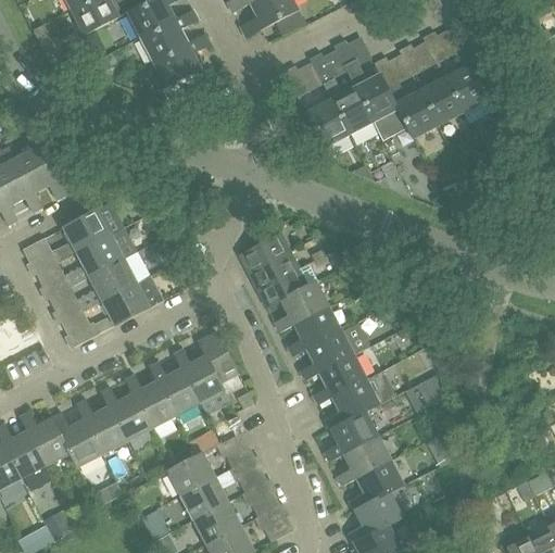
[(65,0),(70,9),(86,0),(65,0)]
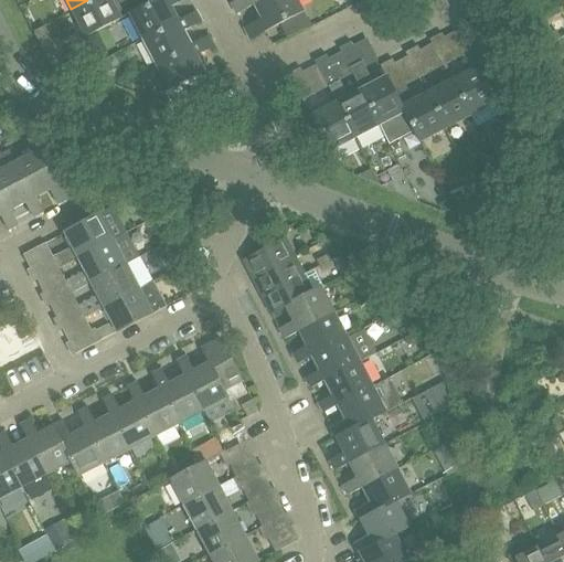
[(87,0),(71,9),(84,35),(120,17),(113,1),(115,0),(87,0)]
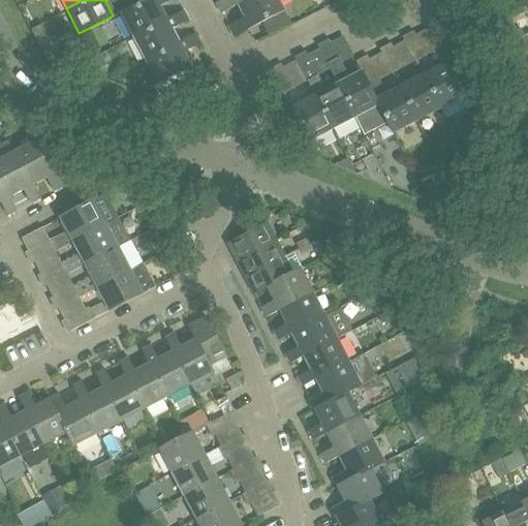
[(132,35),(166,17),(159,3),(165,0),(141,0),(120,11),(132,35)]
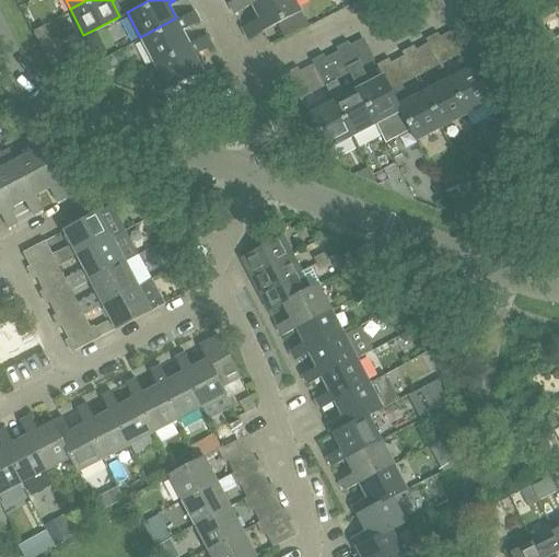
[(234,12),(252,2),(256,0),(230,0),(228,1),(234,12)]
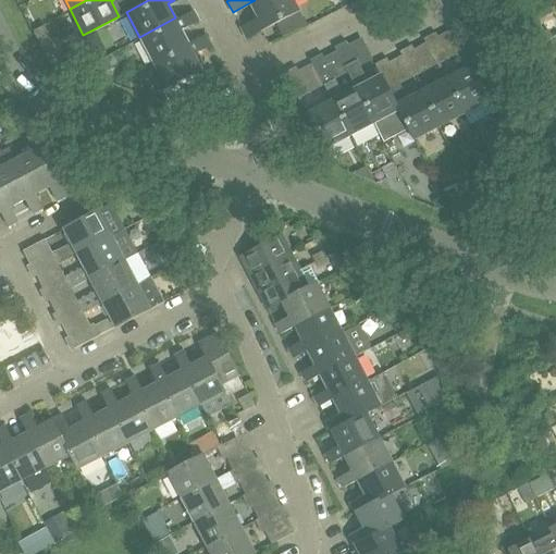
[(298,9),(294,0),(255,0),(250,2),(257,17),(239,26),(245,37),(298,9)]
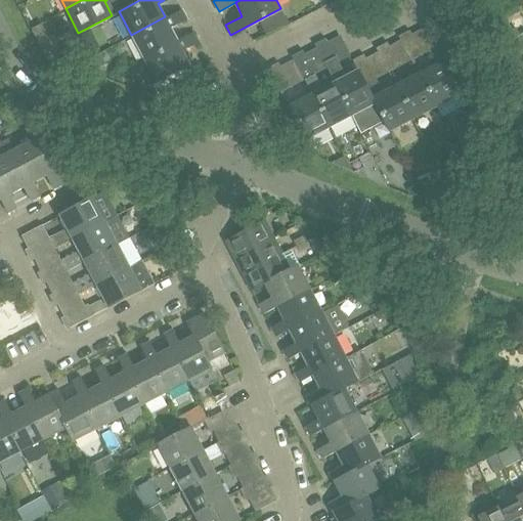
[(181,8),(165,16),(131,35),(143,57),(177,40),(170,27),(186,17),(181,8)]
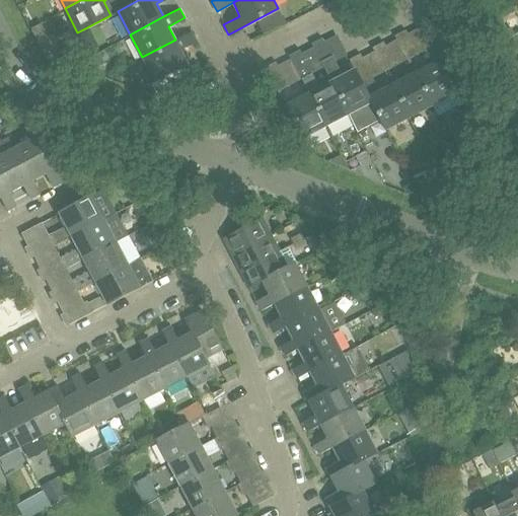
[(82,44),(93,39),(88,27),(77,33),(82,44)]
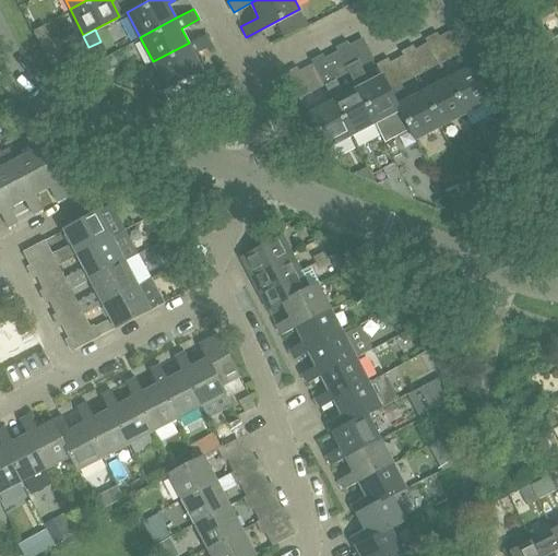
[(450,56),(438,33),(436,31),(424,37),(438,62),(450,56)]
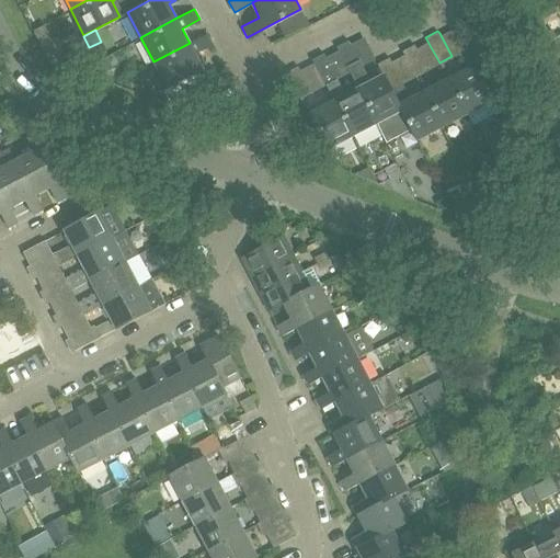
[(206,34),(190,43),(153,61),(167,88),(180,80),(185,92),(209,80),(195,52),(212,43),(206,34)]
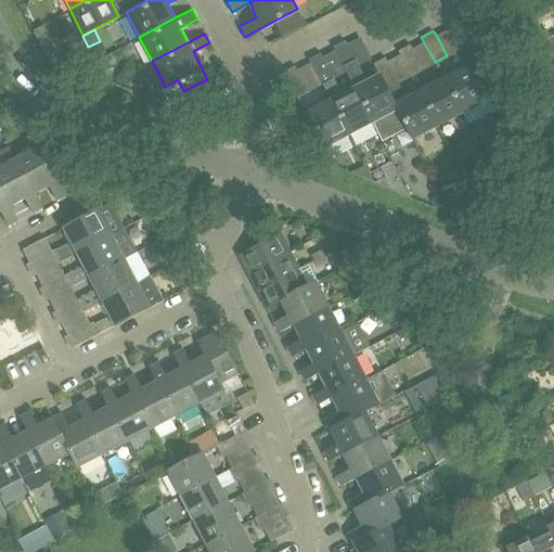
[(386,87),(378,73),(365,79),(357,64),(344,39),(333,45),(346,71),(355,85),(372,122),(397,108),(394,101),(386,87)]
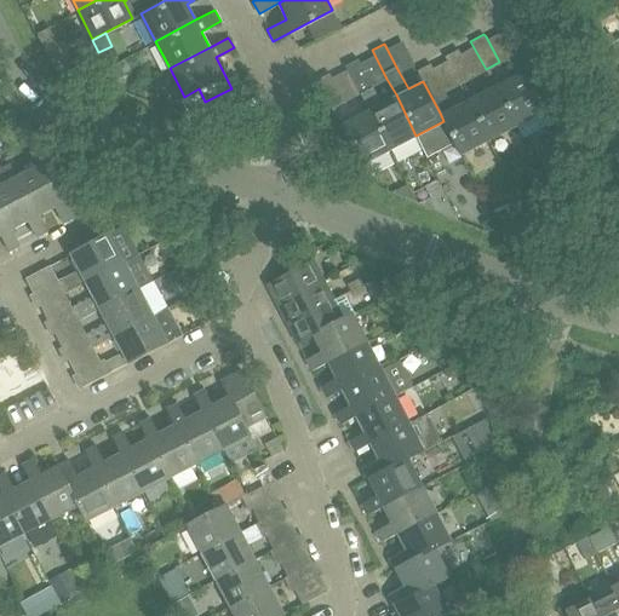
[(63,46),(47,55),(53,67),(69,59),(63,46)]
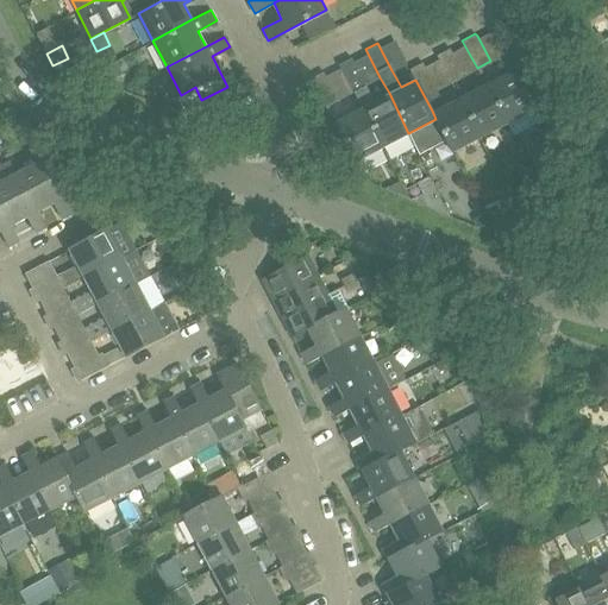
[(436,54),(451,81),(464,75),(449,46),(436,54)]
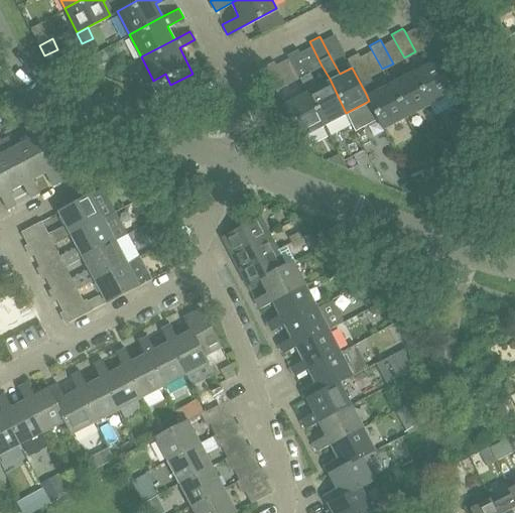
[(498,42),(485,48),(495,67),(508,60),(498,42)]
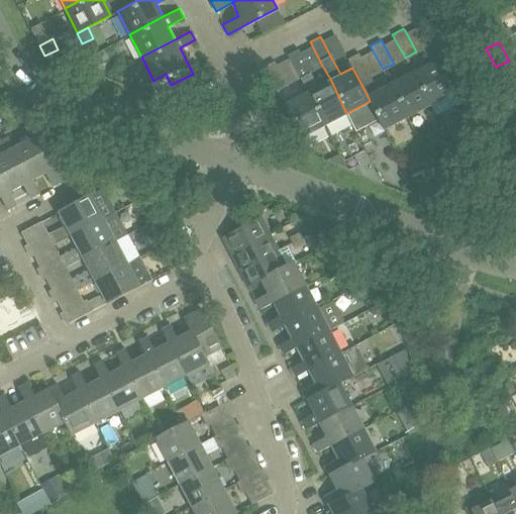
[(310,72),(299,49),(298,47),(287,54),(299,77),(310,72)]
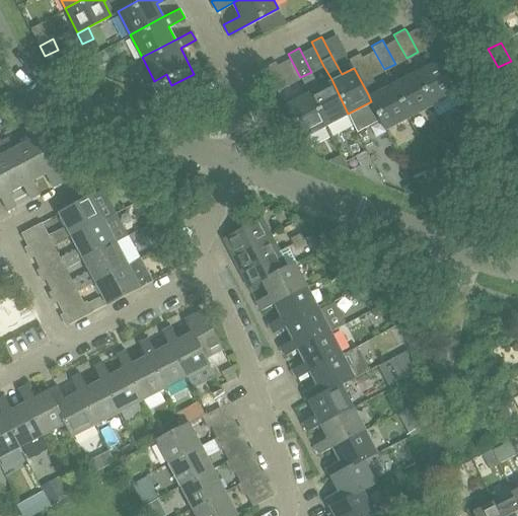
[(371,75),(361,55),(359,52),(349,57),(354,68),(361,81),(371,75)]
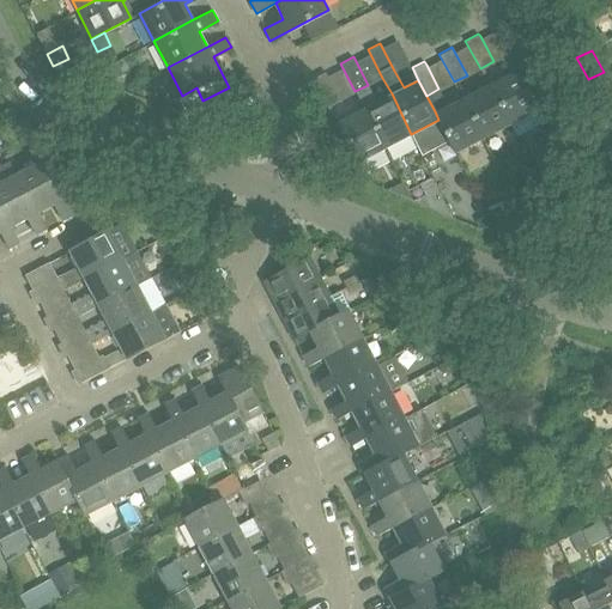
[(488,84),(508,123),(537,109),(516,69),(488,84)]
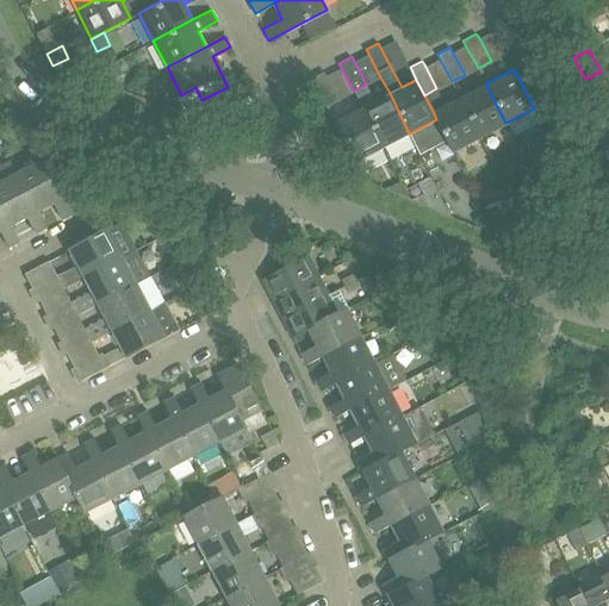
[(311,77),(327,106),(339,99),(323,70),(311,77)]
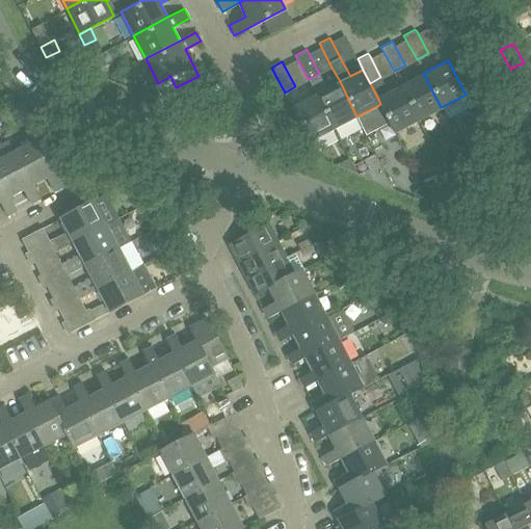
[(418,120),(441,107),(423,73),(400,85),(418,120)]
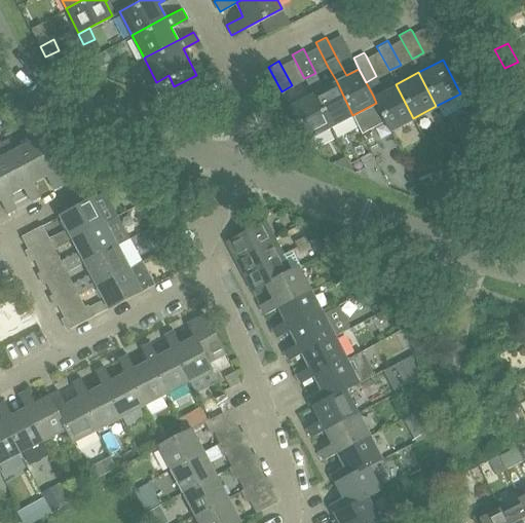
[(311,94),(329,127),(352,115),(336,80),(311,94)]
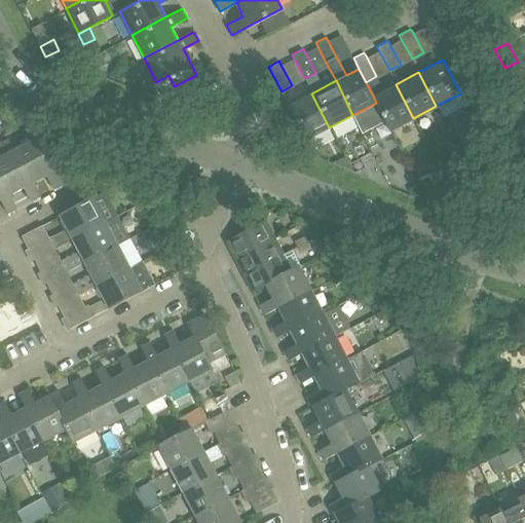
[(396,84),(373,96),(376,103),(390,129),(413,118),(396,84)]
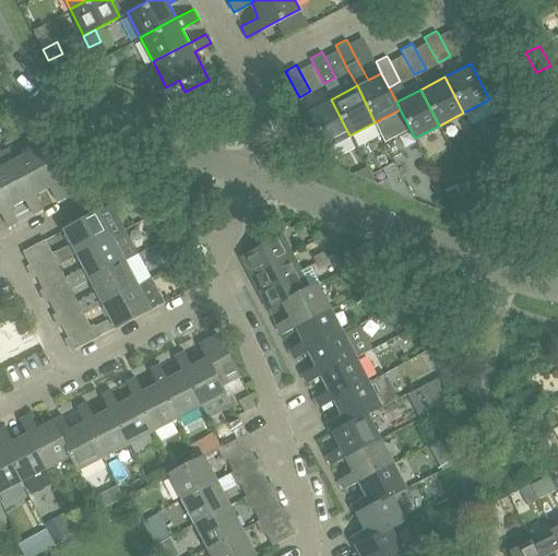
[(325,148),(349,135),(331,99),(307,111),(325,148)]
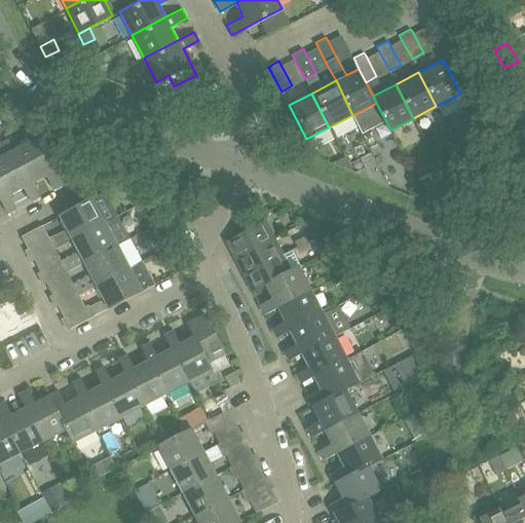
[(39,136),(15,148),(33,182),(46,175),(53,188),(64,183),(39,136)]
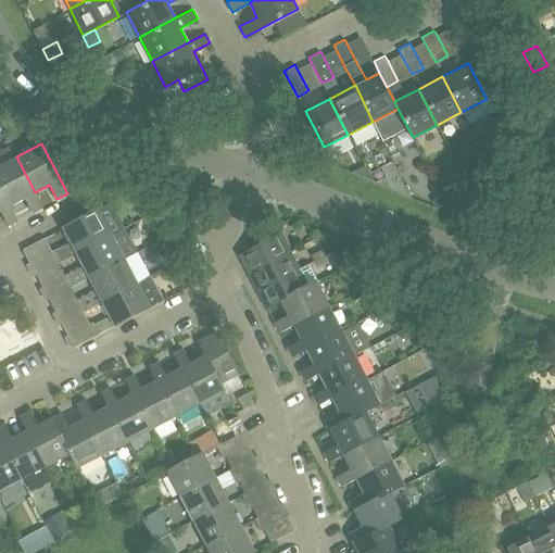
[(32,212),(42,206),(35,192),(16,156),(0,165),(0,184),(11,204),(24,198),(32,212)]
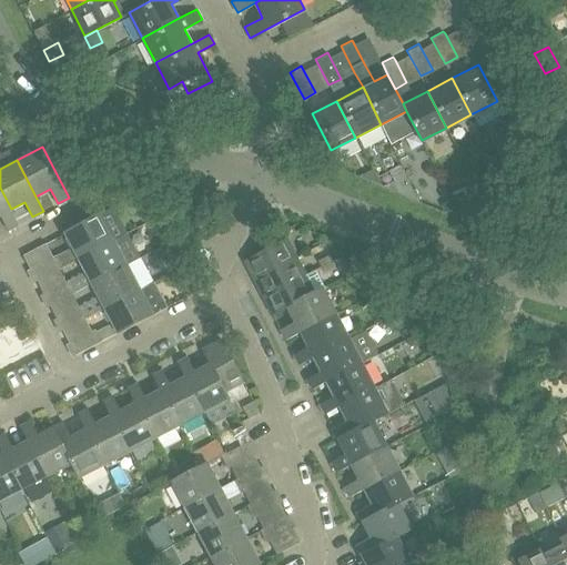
[(362,177),(381,184),(374,170),(362,177)]
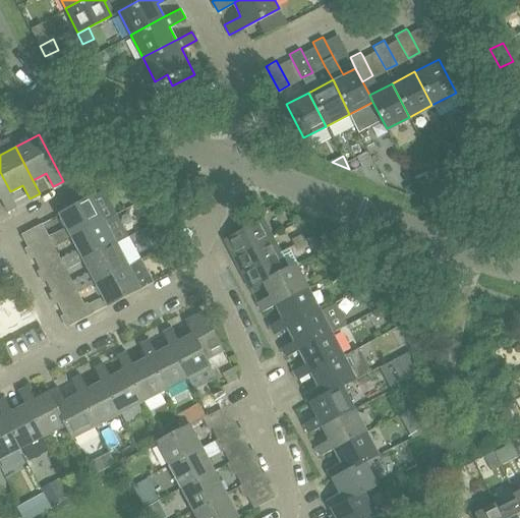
[(370,159),(360,164),(365,175),(377,170),(370,159)]
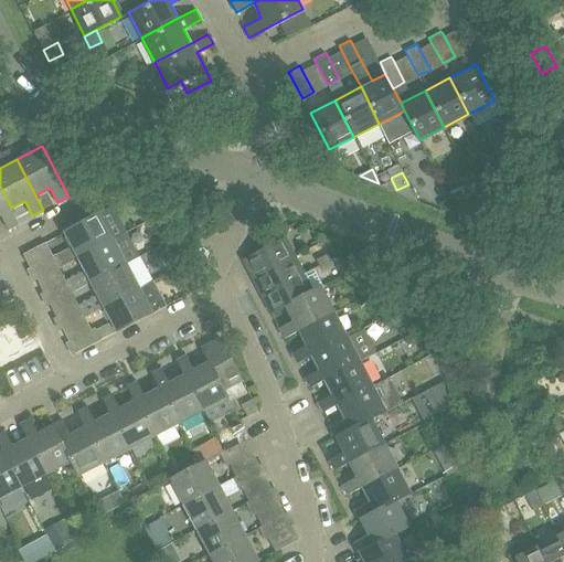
[(0,213),(8,228),(18,222),(11,208),(0,187),(0,213)]
